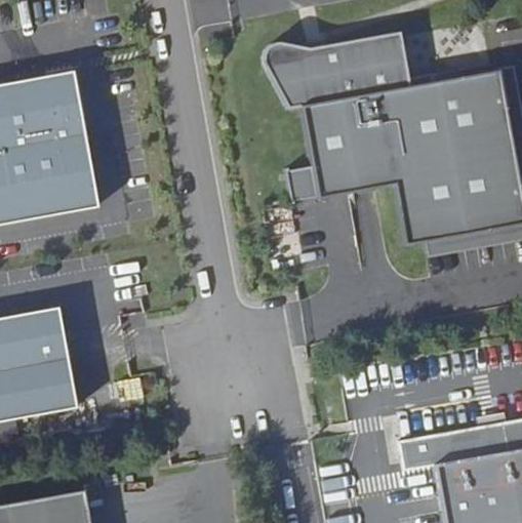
[(392,186),(401,245),(423,242),(425,256),(521,240),(521,87),(518,65),(500,68),(500,70),(411,84),(402,29),(337,39),(338,43),(324,43),(323,37),(302,40),(302,42),(277,38),(273,39),(269,40),(267,42),(264,45),(263,48),(262,52),(262,55),(262,59),(286,107),(299,103),(310,165),(284,169),(289,202),(392,186)]
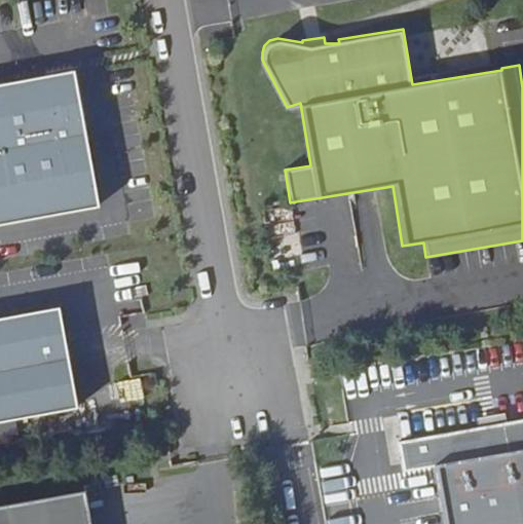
[(0,86),(0,227),(100,210),(76,73),(0,86)]
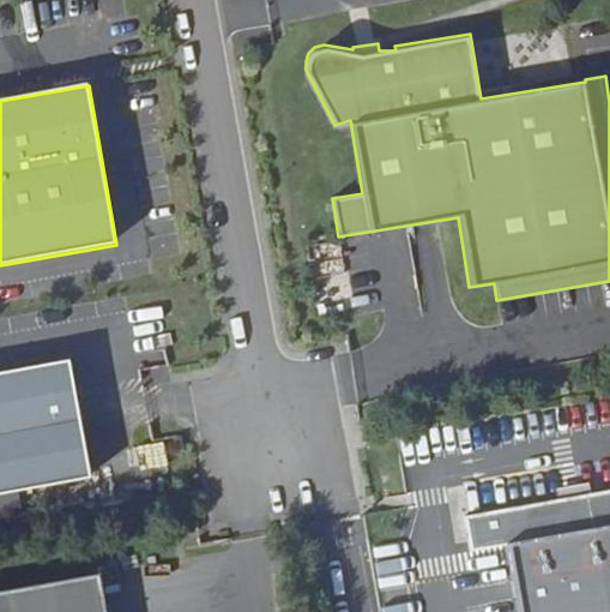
[(0,371),(0,492),(89,477),(67,359),(0,371)]
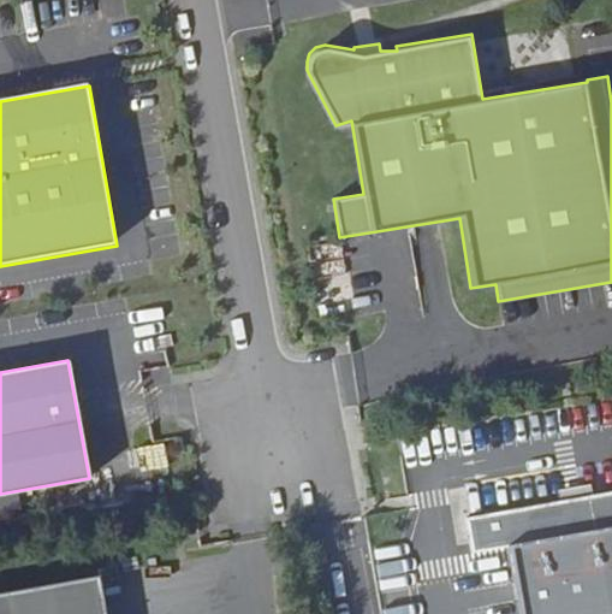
[(611,495),(468,521),(474,555),(486,554),(509,549),(521,613),(611,613),(611,495)]
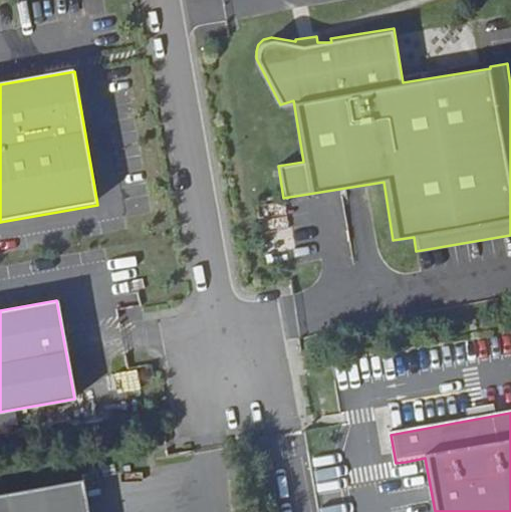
[(435,511),(425,458),(406,462),(415,511),(435,511)]
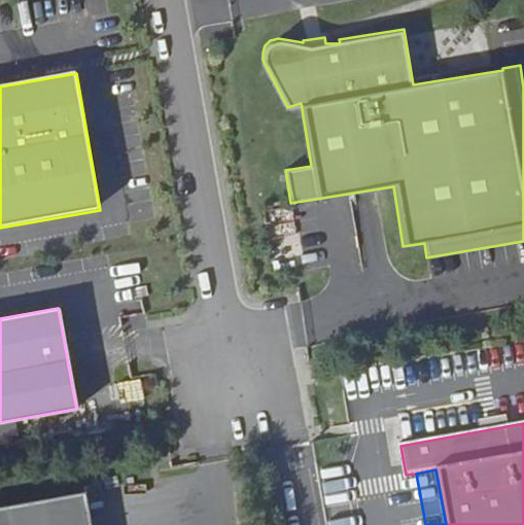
[(92,524),(86,493),(0,508),(0,524),(92,524)]
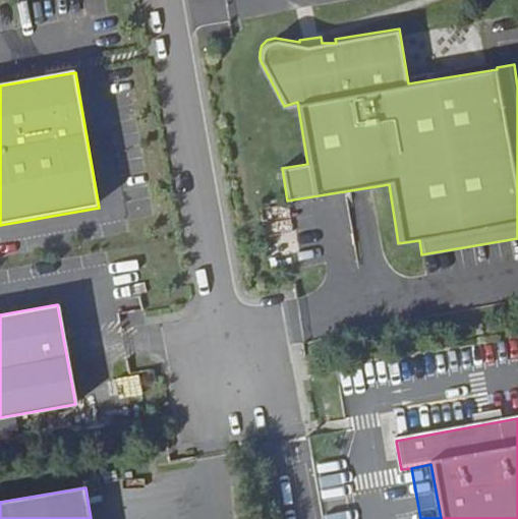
All buildings are outlined.
